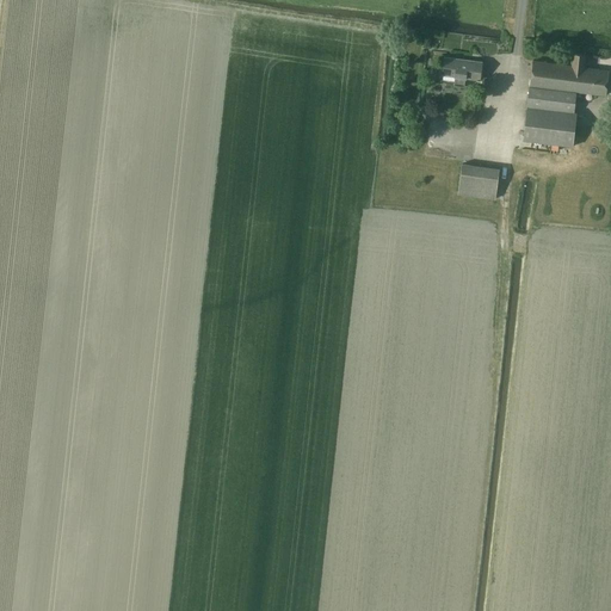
[(534,61),(531,86),(578,91),(608,94),(610,71),(585,68),(586,55),(574,54),(573,66),(534,61)]
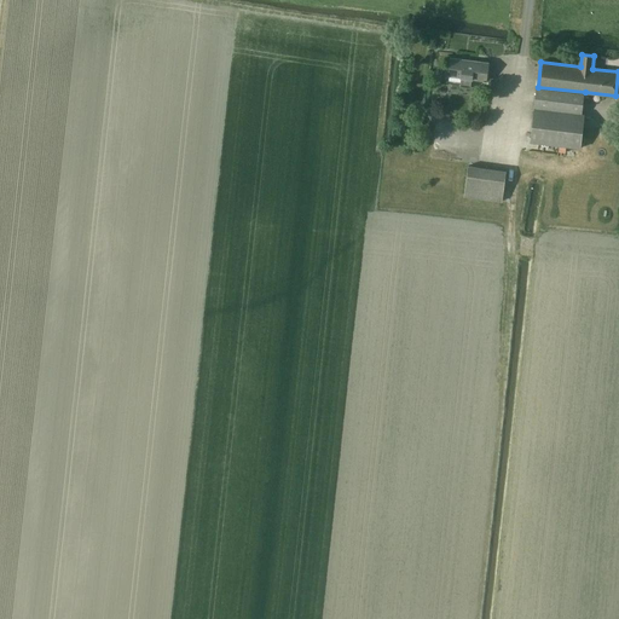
[(463,77),(461,86),(472,87),(473,79),(487,80),(490,62),(452,57),(450,75),(463,77)]
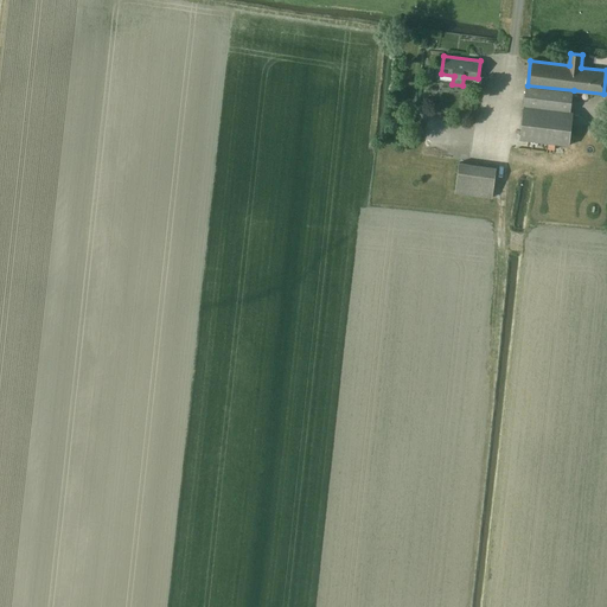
[(528,85),(525,104),(572,110),(574,90),(528,85)]
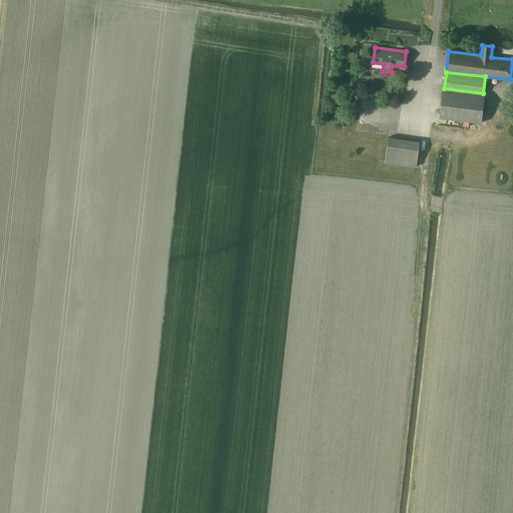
[(444,88),(440,116),(482,122),(485,93),(483,93),(444,88)]
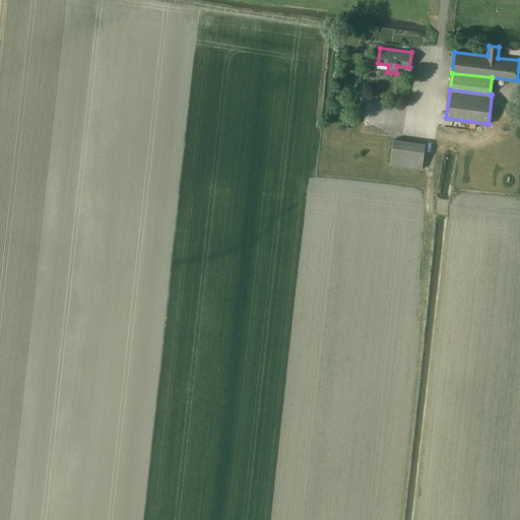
[(390,165),(423,169),(423,166),(426,143),(394,139),(390,165)]
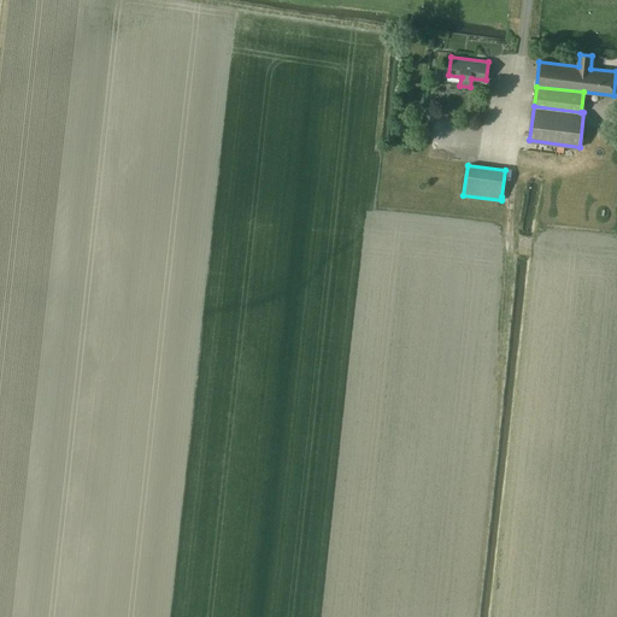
All buildings are outlined.
